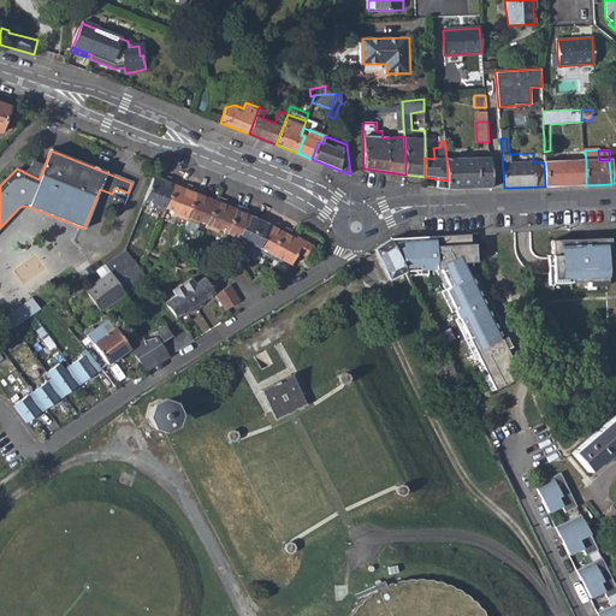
[(449,190),(492,189),(490,158),(446,159),(448,181),(449,190)]
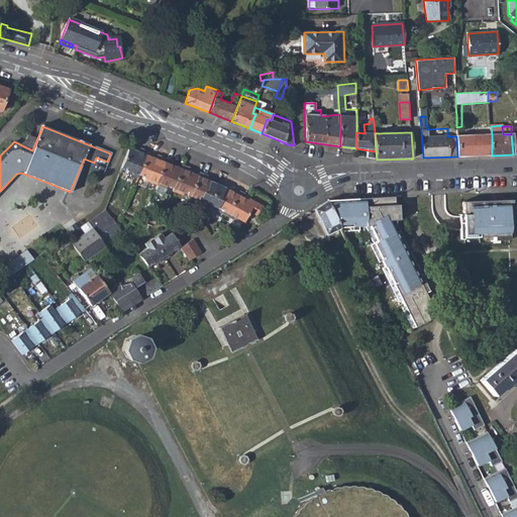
[(492,135),(492,134),(456,136),(457,157),(492,156),(492,135)]
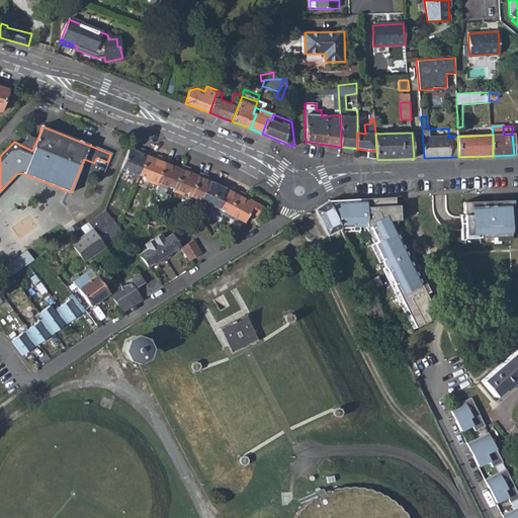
[(235,217),(242,221),(248,210),(255,214),(261,204),(249,198),(249,196),(231,186),(229,190),(206,180),(207,176),(199,173),(197,177),(187,173),(189,169),(181,166),(180,169),(171,166),(173,162),(156,156),(155,160),(146,156),(148,153),(139,149),(138,154),(128,150),(120,171),(127,173),(126,175),(137,179),(138,177),(143,179),(143,181),(164,189),(165,187),(172,190),(171,192),(182,196),(182,194),(189,197),(188,199),(198,203),(199,201),(207,204),(212,208),(211,210),(223,216),(224,213),(234,219),(235,217)]
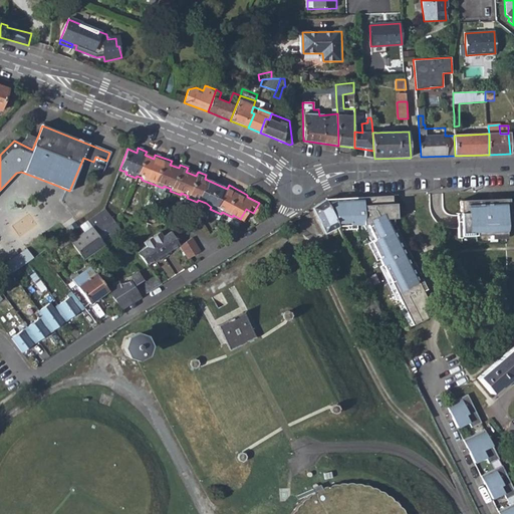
[(391,196),(324,201),(336,227),(337,227),(366,225),(373,240),(370,242),(412,325),(426,318),(424,313),(431,309),(422,291),(419,285),(423,283),(393,224),(391,196)]
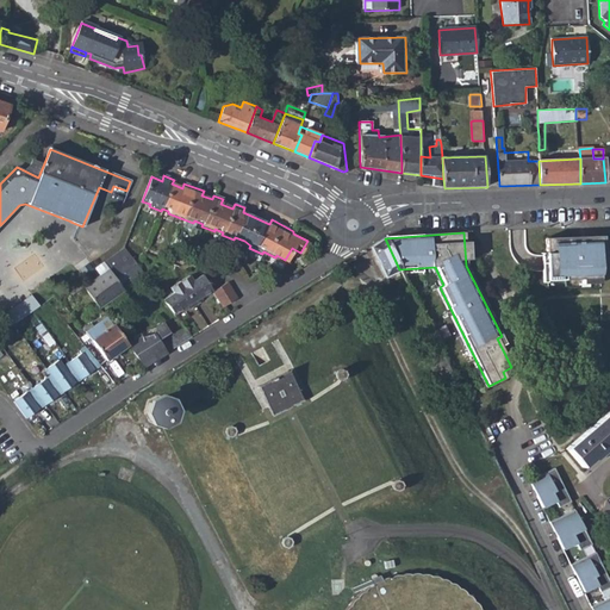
[(603,236),(580,237),(580,242),(589,242),(598,241),(598,254),(603,254),(603,236)]
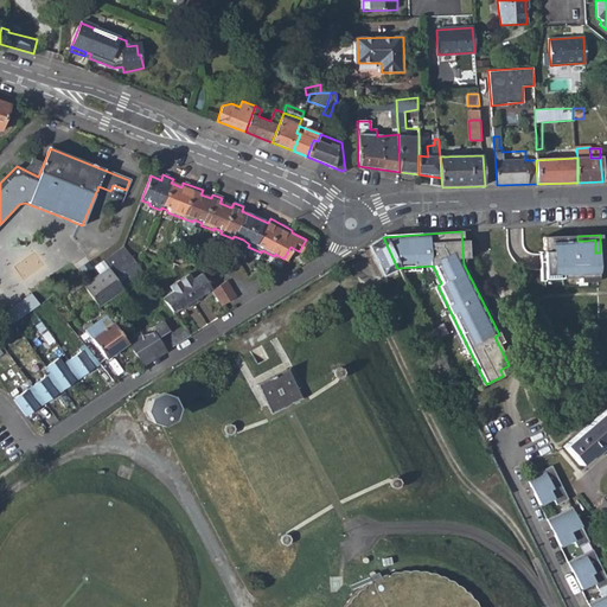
[(577,236),(542,238),(543,253),(544,280),(561,279),(579,279),(596,278),(595,253),(595,240),(586,241),(577,241),(577,236)]
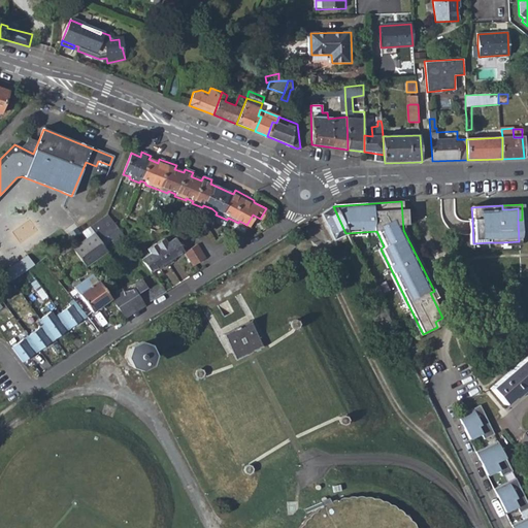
[(320,213),(333,239),(345,233),(333,206),(320,213)]
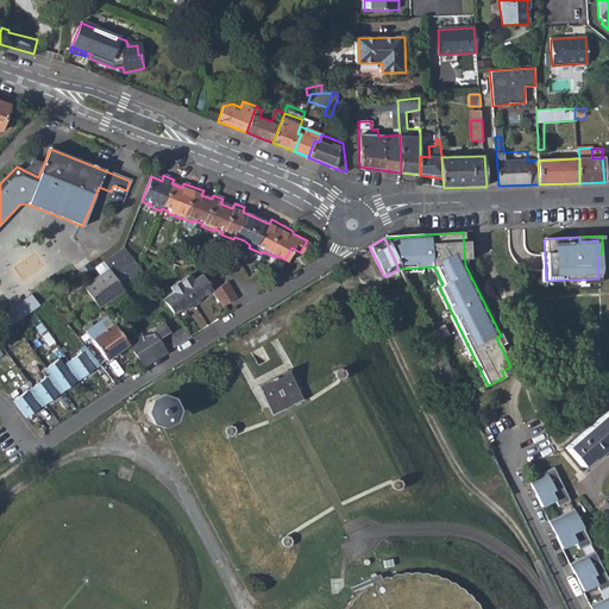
[(100,307),(124,290),(114,277),(121,271),(121,270),(125,269),(130,280),(140,278),(144,275),(123,248),(96,267),(95,269),(100,275),(83,287),(100,307)]
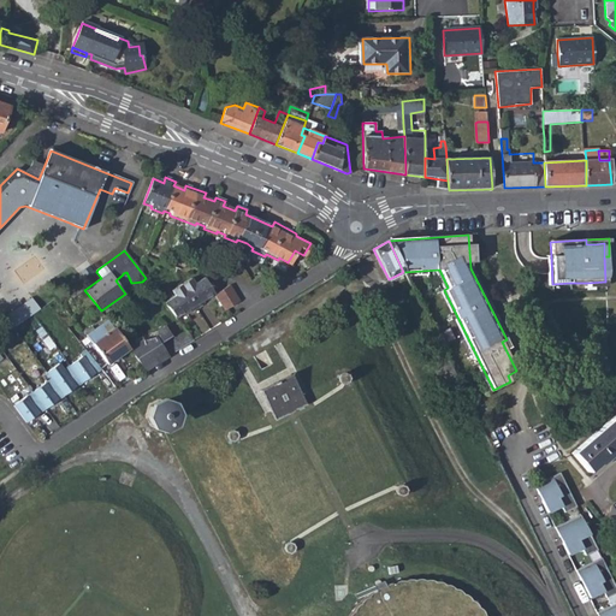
[(165,302),(177,318),(189,309),(191,312),(202,304),(201,302),(214,292),(203,278),(194,283),(190,278),(172,290),(176,295),(165,302)]
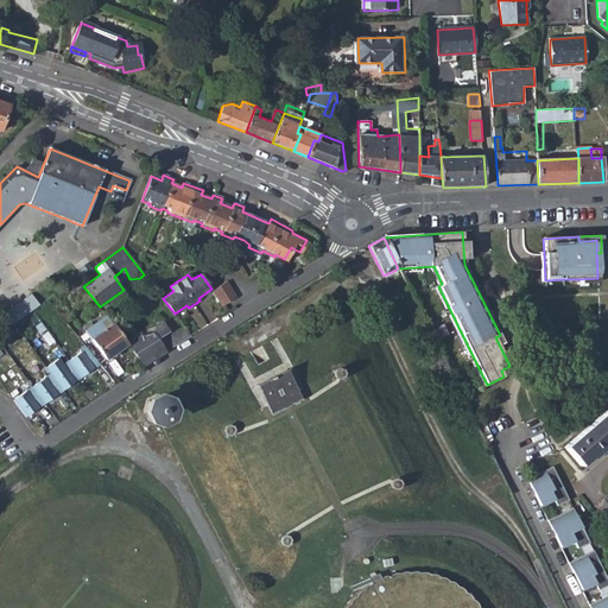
[(59,302),(83,286),(76,279),(54,296),(59,302)]
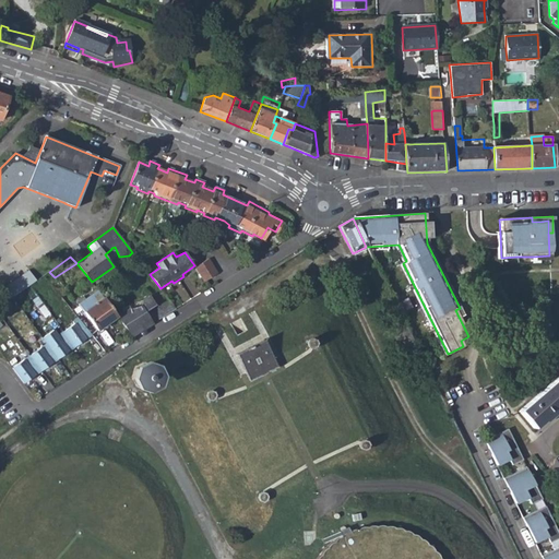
[(197,269),(205,282),(218,273),(209,259),(198,266),(197,269)]
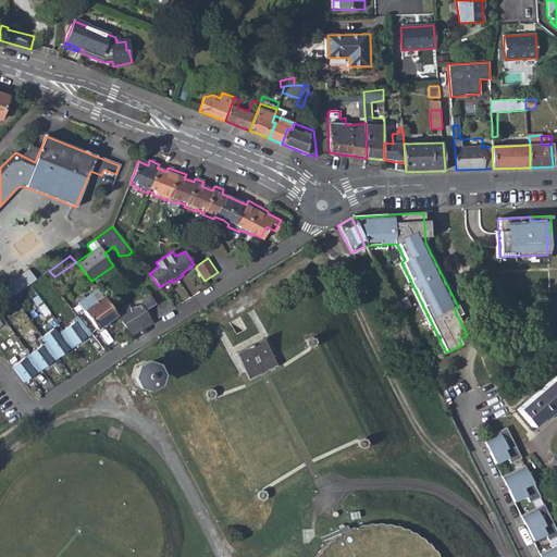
[(372,276),(383,298),(390,295),(379,272),(372,276)]
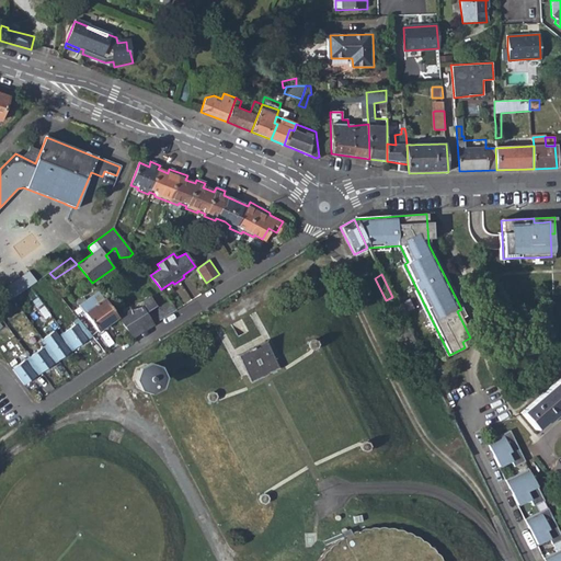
[(77,320),(91,338),(117,317),(99,290),(78,306),(80,309),(72,315),(77,320)]
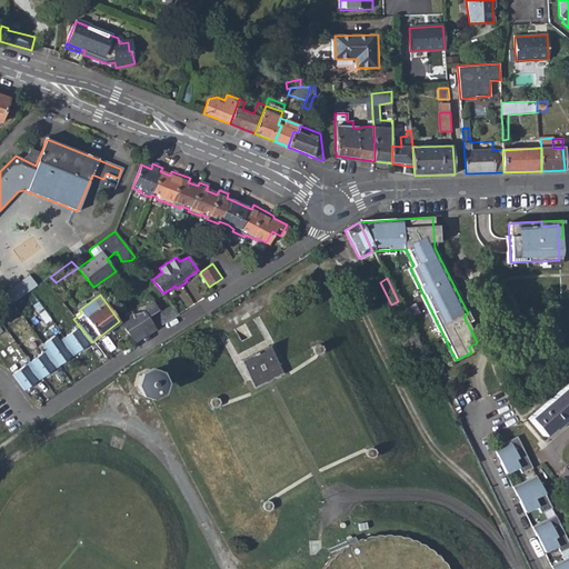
[(135,342),(157,329),(148,316),(159,309),(152,300),(146,305),(145,309),(141,311),(131,313),(133,317),(129,319),(127,317),(120,321),(135,342)]
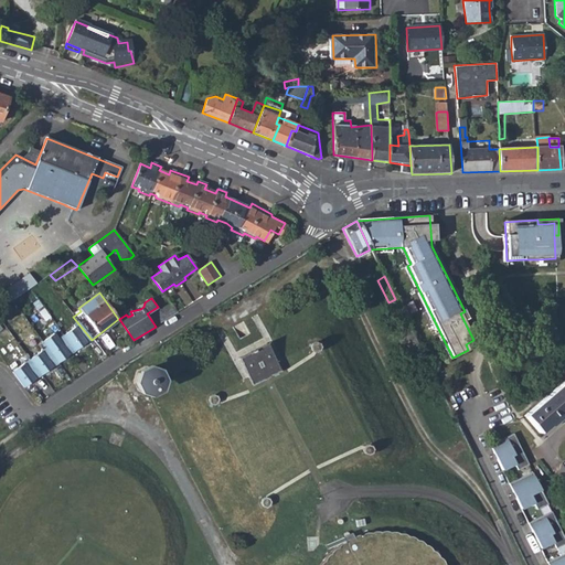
[(387,302),(398,324),(406,321),(395,299),(388,302),(387,302)]
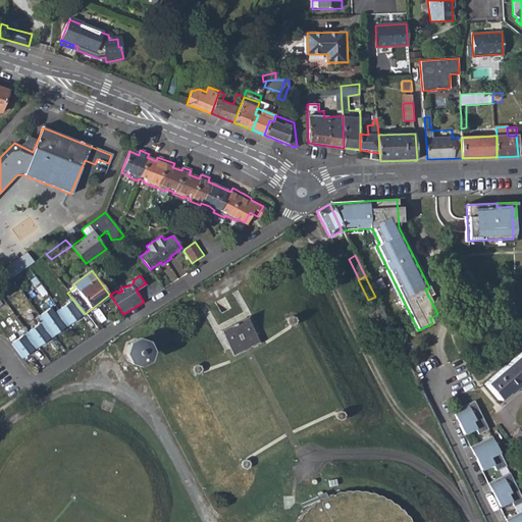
[(143,290),(148,299),(164,289),(158,280),(143,290)]
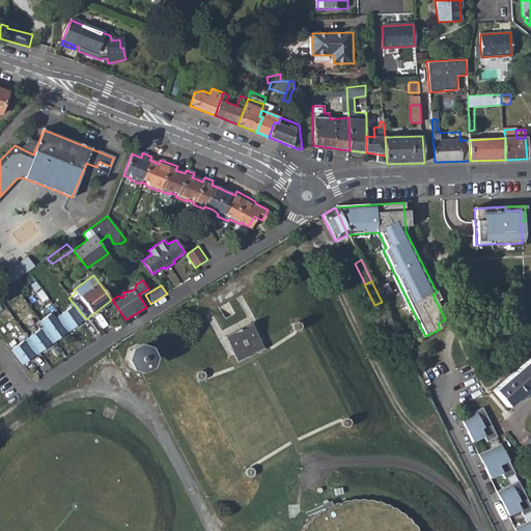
[(373,306),(380,318),(388,314),(382,302),(374,305),(373,306)]
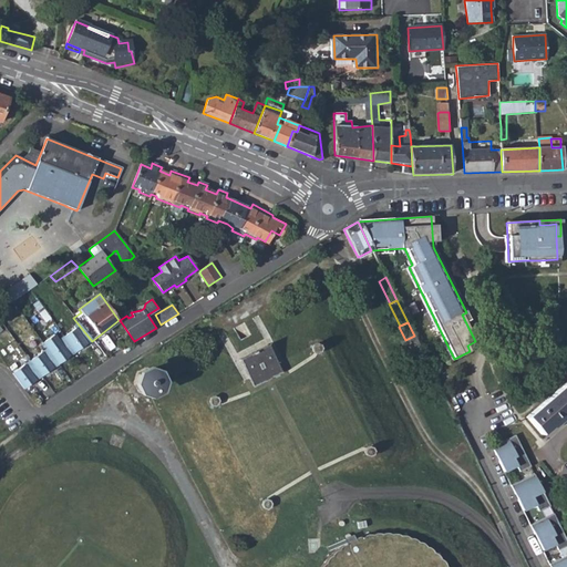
[(23,391),(30,387),(30,384),(38,380),(39,380),(92,341),(78,323),(72,327),(74,330),(58,341),(54,337),(43,344),(47,350),(12,375),(23,391)]
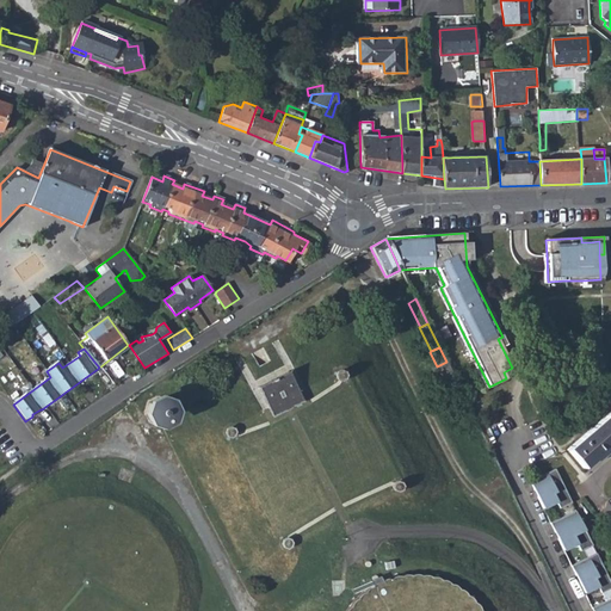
[(335,380),(340,381),(343,380),(344,375),(343,371),(339,370),(334,371),(333,375),(335,380)]
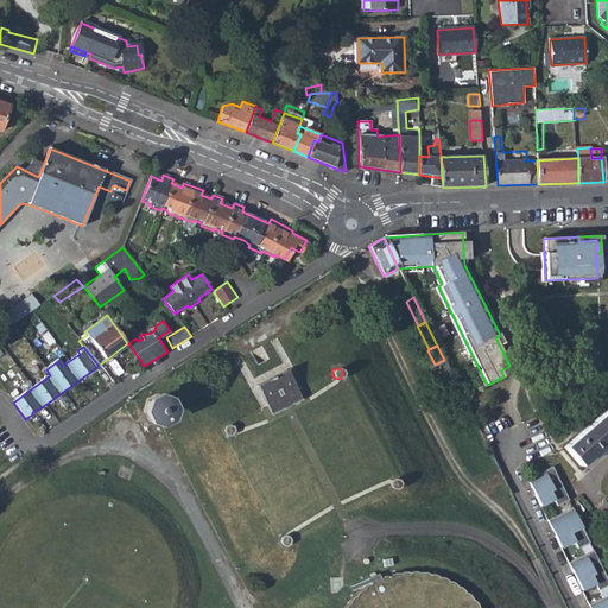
[(255,386),(270,415),(299,399),(284,371),(255,386)]
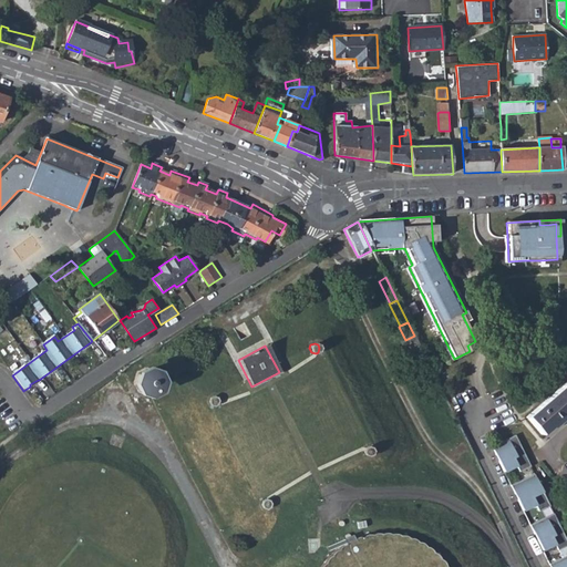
[(137,391),(147,394),(155,390),(158,381),(154,373),(145,370),(137,374),(134,383),(137,391)]
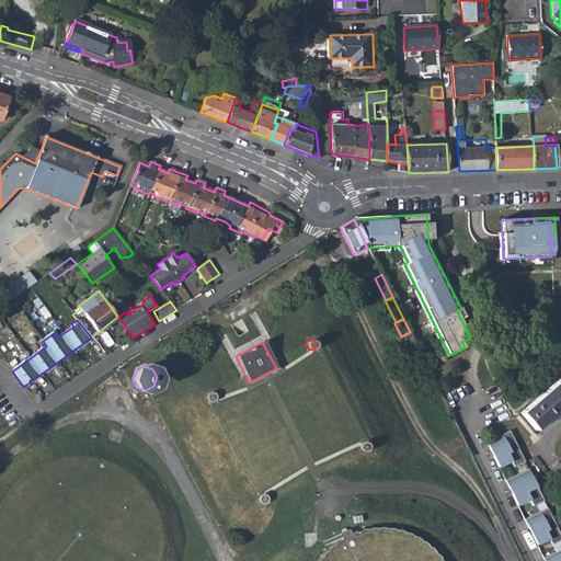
[(560,377),(521,413),(535,430),(552,414),(554,416),(560,410),(560,377)]
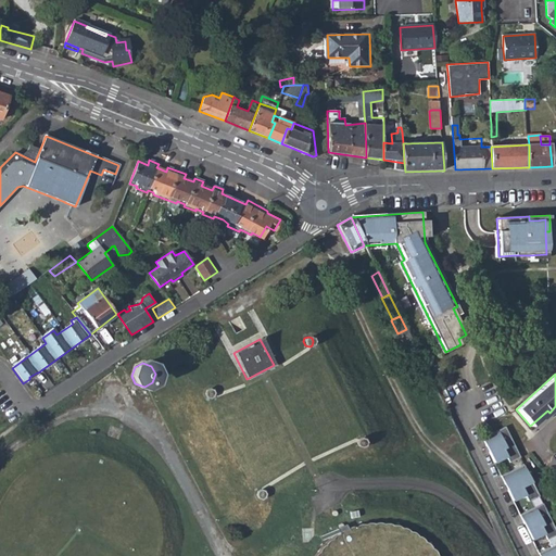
[(205,396),(209,397),(212,396),(213,392),(212,389),(209,388),(204,389),(203,392),(205,396)]
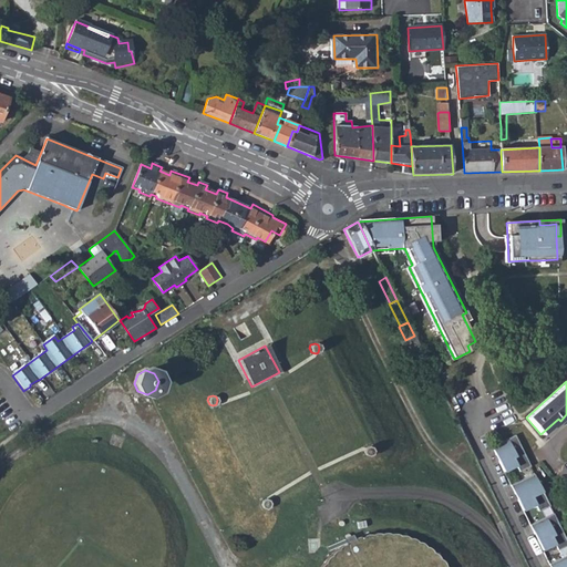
[(514,435),(491,446),(503,472),(515,465),(518,472),(528,466),(514,435)]
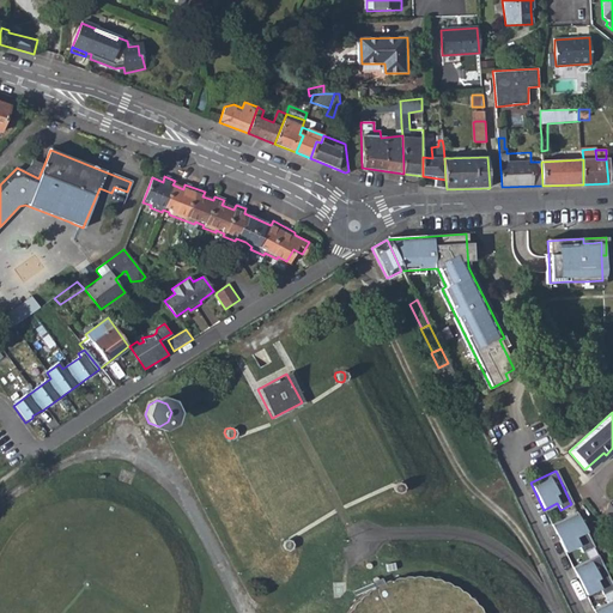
[(393,491),(396,491),(400,490),(401,485),(400,481),(396,480),(392,483),(390,486),(393,491)]
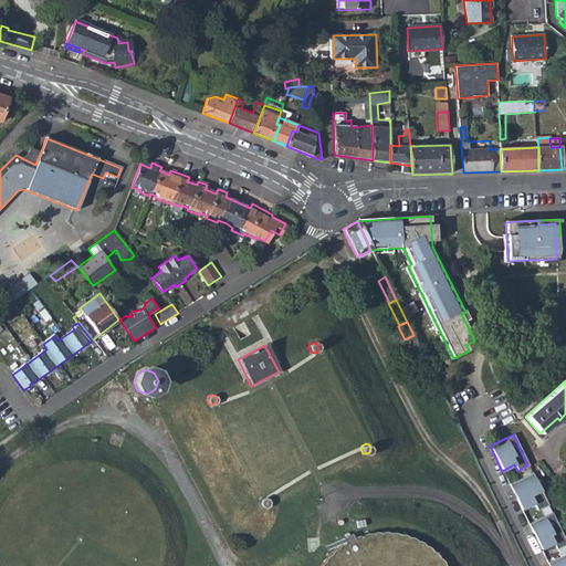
[(532,473),(509,484),(521,510),(533,503),(536,511),(547,505),(532,473)]
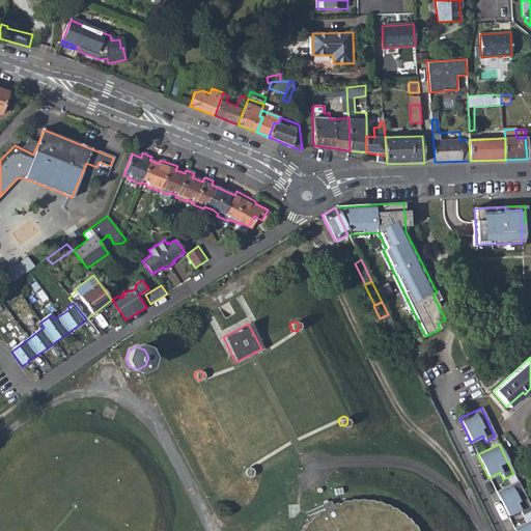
[(245,474),(249,475),(252,474),(253,470),(251,467),(248,466),(244,467),(243,470),(245,474)]
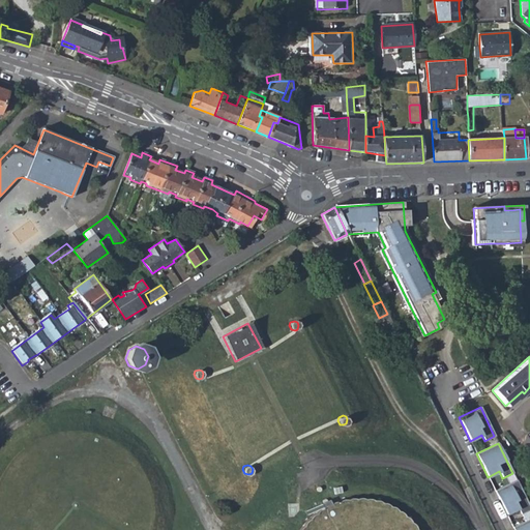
[(529,508),(516,480),(494,491),(506,514),(518,508),(521,514),(529,509),(529,508)]
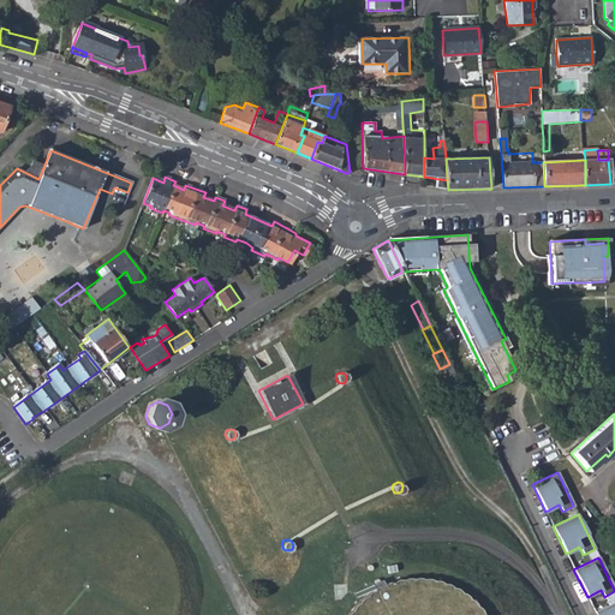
[(359,599),(350,613),(347,614),(485,614),(481,607),(469,595),(455,585),(440,579),(423,575),(406,577),(389,580),(372,589),(359,599)]
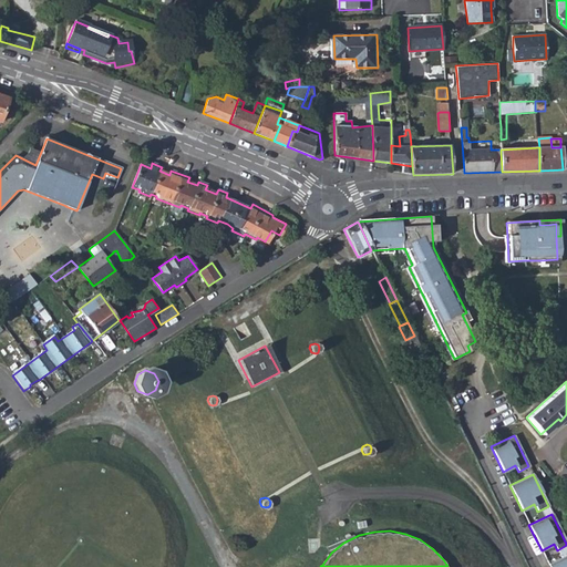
[(566,566),(566,554),(548,564),(549,566),(566,566)]
